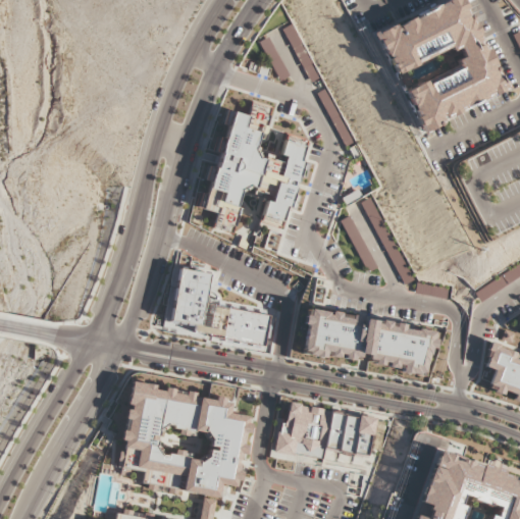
[(373,32),(438,0),(461,0),(502,81),(420,128),(404,91),(461,64),(451,44),(397,71),(373,32)]
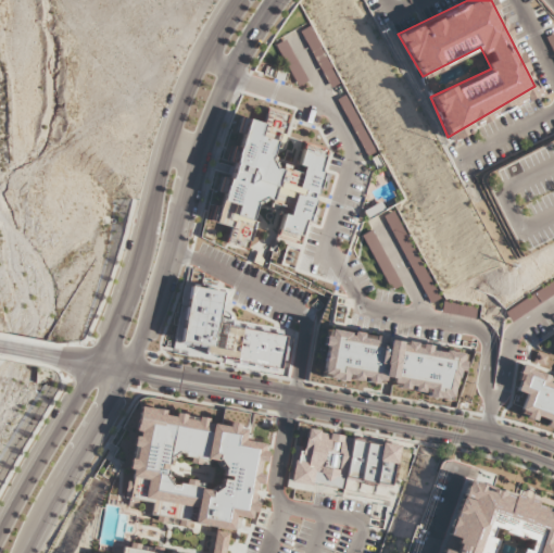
[(329,86),(347,79),(351,88),(359,92),(369,120),(374,122),(386,117),(389,111),(400,116),(415,110),(397,65),(382,59),(385,53),(375,29),(365,25),(362,32),(355,28),(352,20),(355,14),(347,11),(340,13),(335,25),(317,32),(314,23),(305,27),(329,86)]
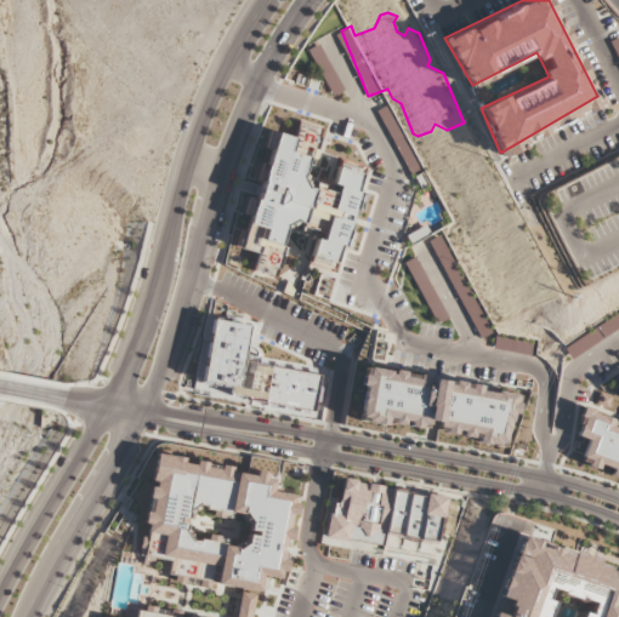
[(331,93),(344,89),(324,40),(312,45),(331,93)]
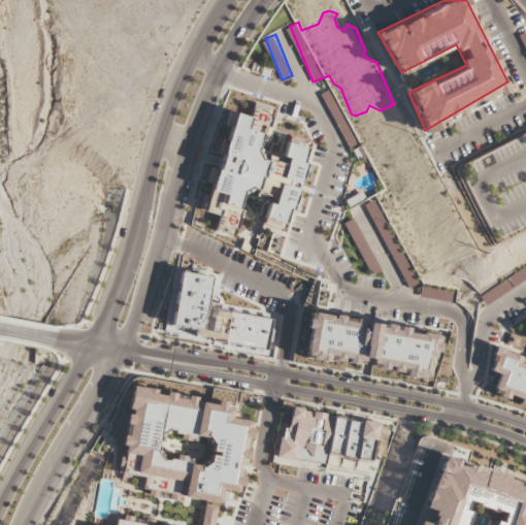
[(196,212),(216,218),(212,231),(234,239),(245,194),(259,188),(274,193),(273,201),(266,200),(260,224),(285,230),(289,211),(299,215),(315,165),(301,163),(307,143),(291,139),(285,158),(262,151),(258,142),(265,126),(255,123),(258,109),(243,105),(231,153),(221,173),(211,203),(197,198),(196,212)]
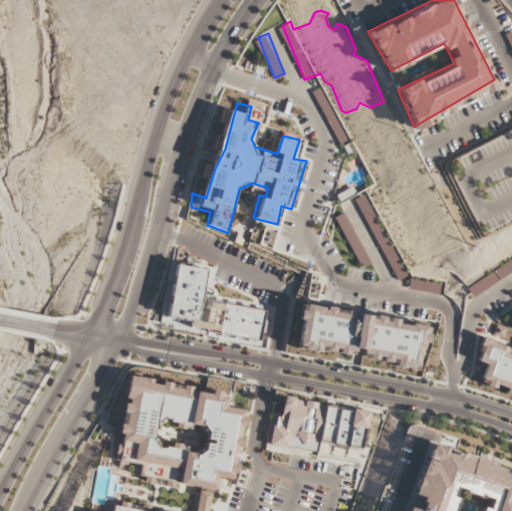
[(367,192),(359,195),(354,185),(337,192),(345,210),(337,214),(361,266),(371,262),(352,220),(366,214),(384,251),(393,247),(367,192)]
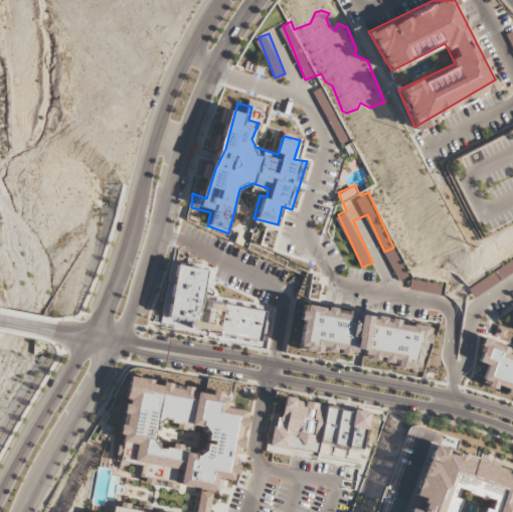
[(512,258),(482,277),(487,286),(512,270),(512,258)]
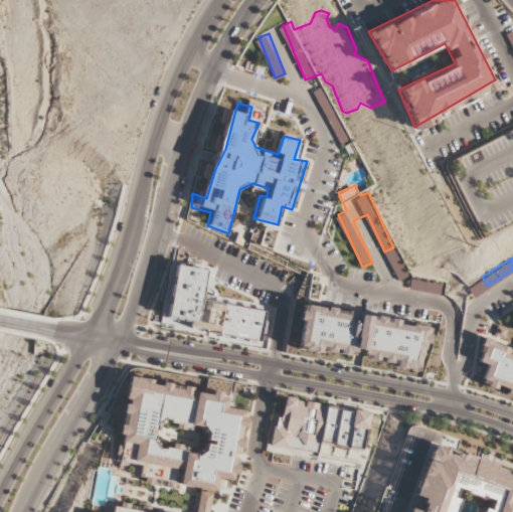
[(155,327),(255,349),(265,313),(204,300),(209,272),(174,261),(166,308),(158,306),(155,327)]
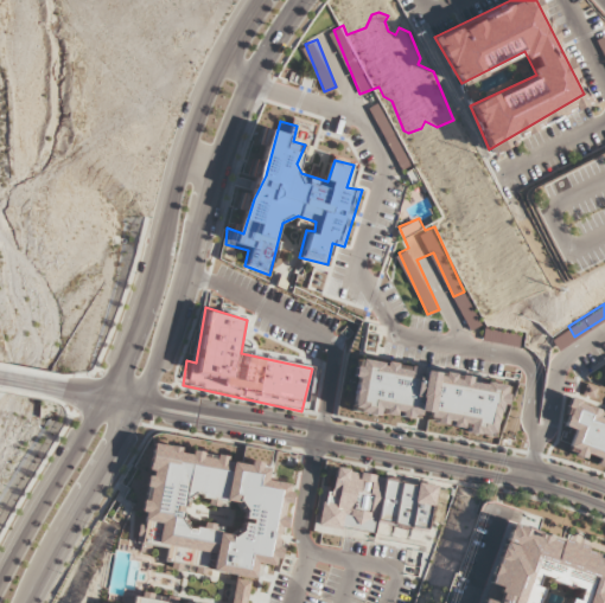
[(408,422),(422,367),(357,353),(352,372),(362,374),(351,412),(408,422)]
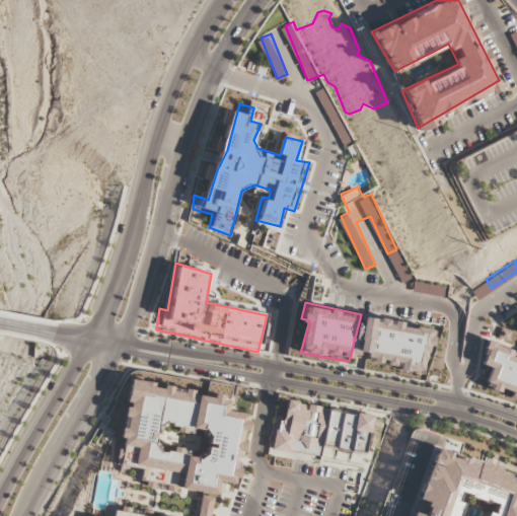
[(418,378),(393,372),(395,366),(361,360),(373,315),(431,328),(418,378)]
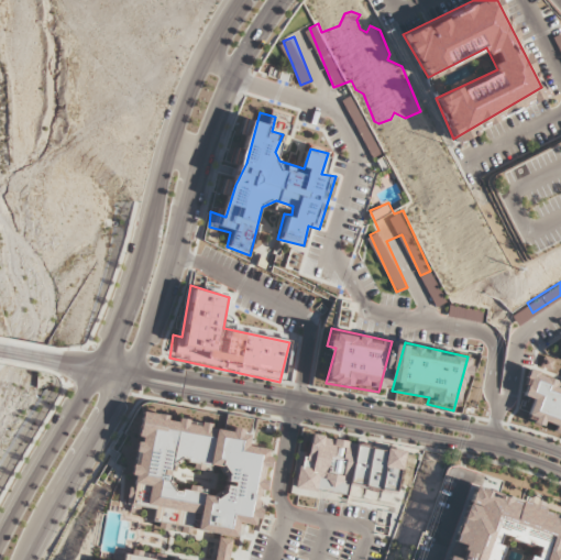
[(518,421),(557,439),(560,434),(560,395),(547,391),(545,381),(532,374),(526,390),(536,395),(518,421)]
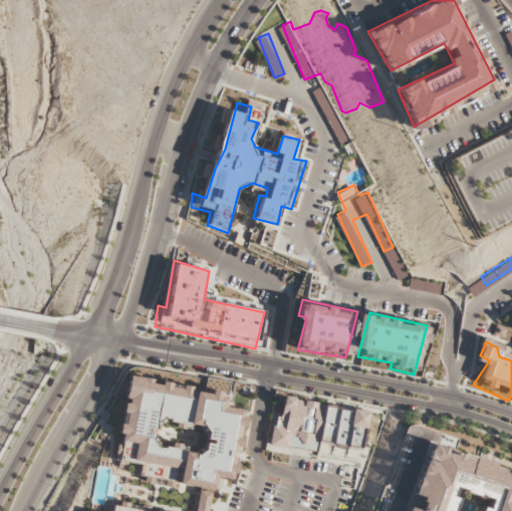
[(136,482),(202,496),(211,476),(228,485),(244,417),(223,412),(225,400),(205,396),(202,412),(192,408),(197,394),(143,381),(131,378),(120,429),(131,431),(116,469),(138,472),(136,482)]
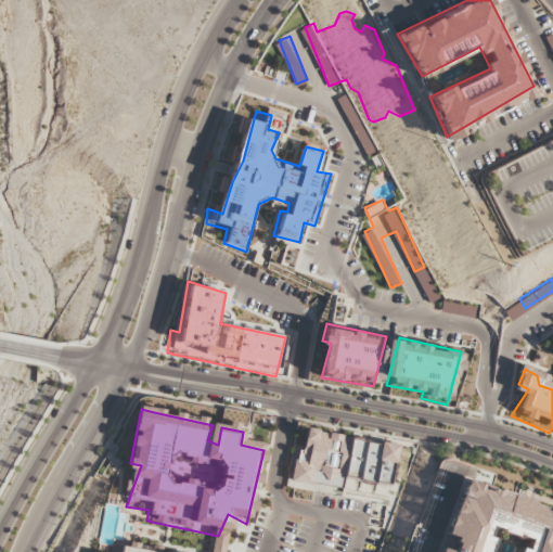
[(281,488),(381,510),(397,448),(295,425),(281,488)]
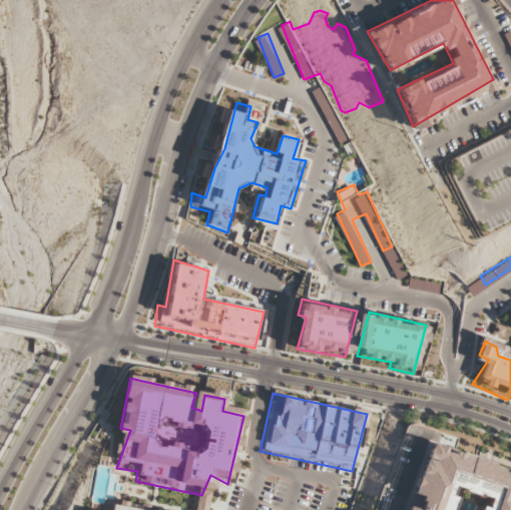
[(510,509),(412,509),(437,443),(510,471),(510,509)]
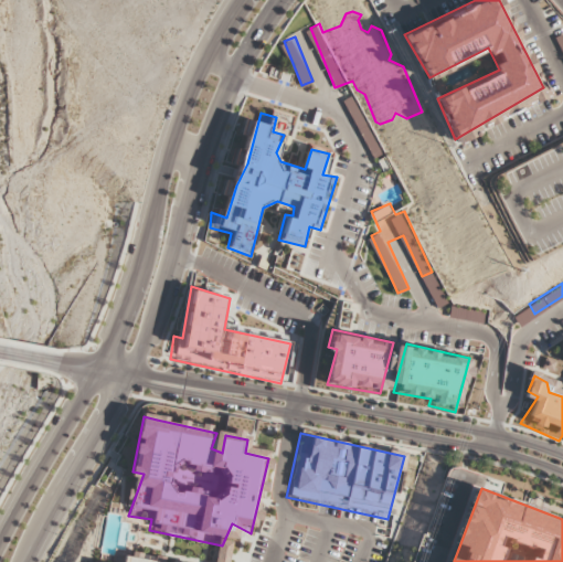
[(182,561),(127,552),(125,561),(108,561),(99,561),(98,561),(182,561)]
